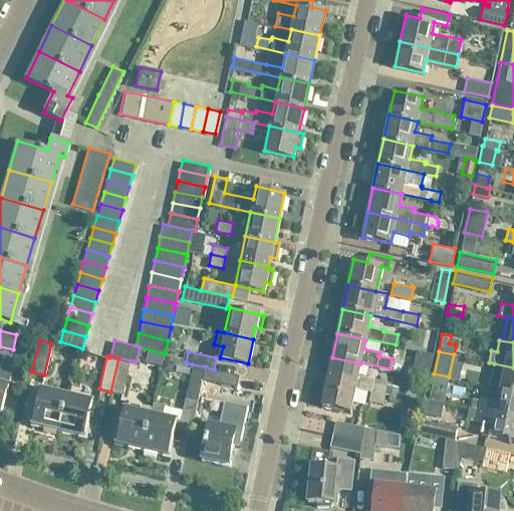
[(118,357),(110,392),(122,394),(131,360),(118,357)]
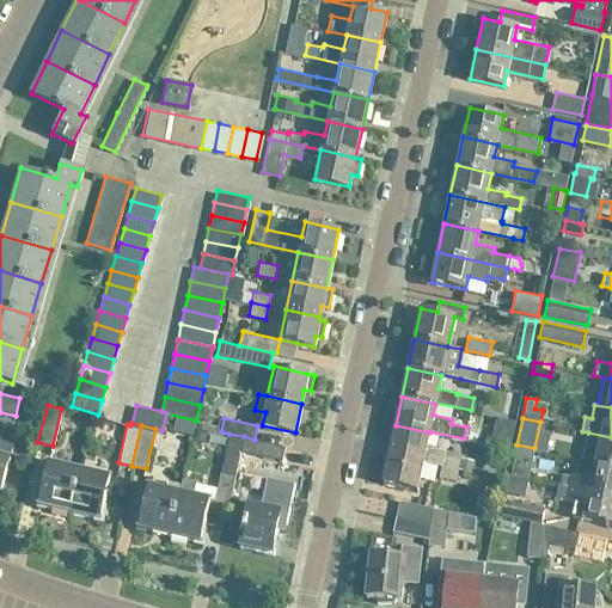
[(445,452),(445,450),(426,447),(429,433),(396,425),(389,454),(422,461),(441,465),(457,468),(458,468),(460,456),(445,452)]
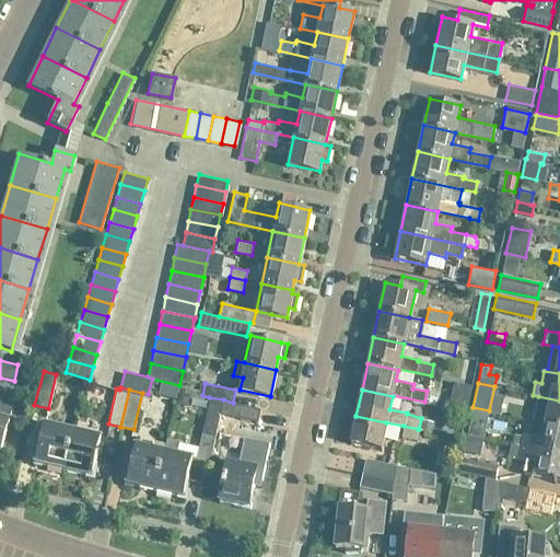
[(559,401),(538,396),(533,421),(559,427),(559,401)]
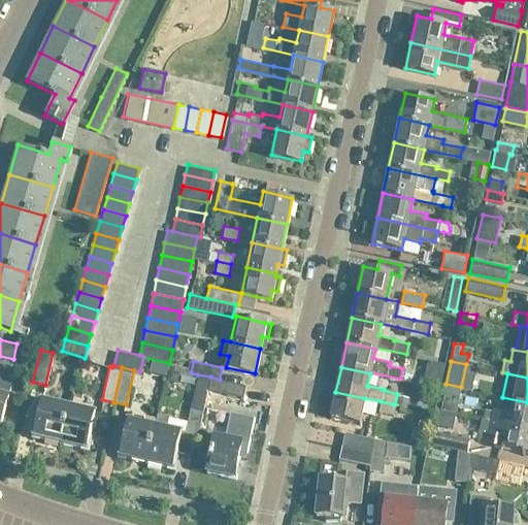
[(157,413),(155,424),(146,460),(172,466),(180,429),(185,430),(184,432),(197,434),(207,390),(210,376),(197,374),(187,419),(157,413)]
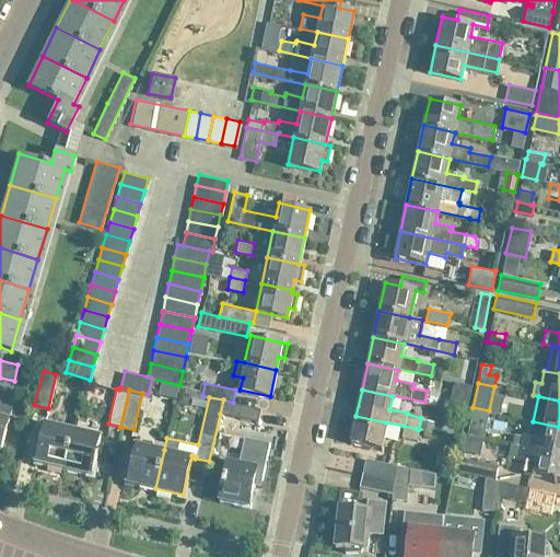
[(223,399),(220,414),(257,421),(260,408),(233,403),(223,399)]
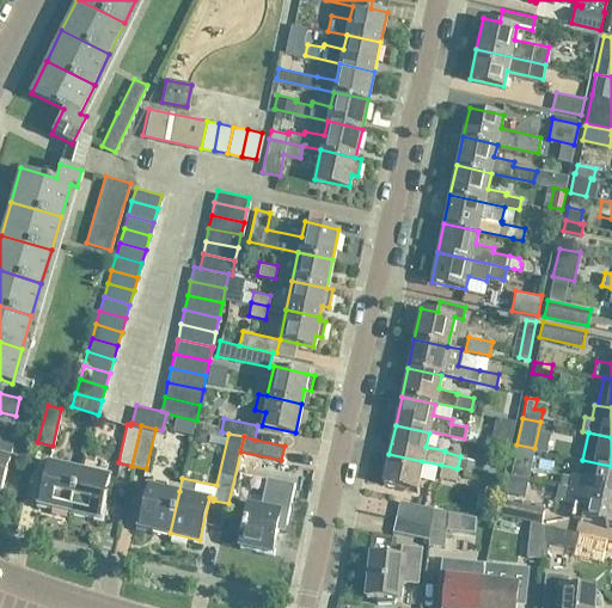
[(12,443),(0,440),(0,486),(10,456),(8,456),(12,443)]
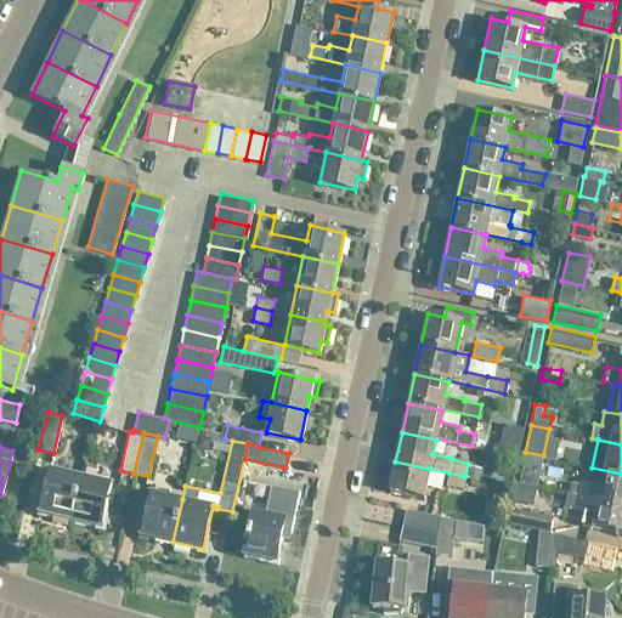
[(390,466),(388,476),(391,477),(389,491),(423,499),(429,469),(395,461),(394,468),(390,466)]
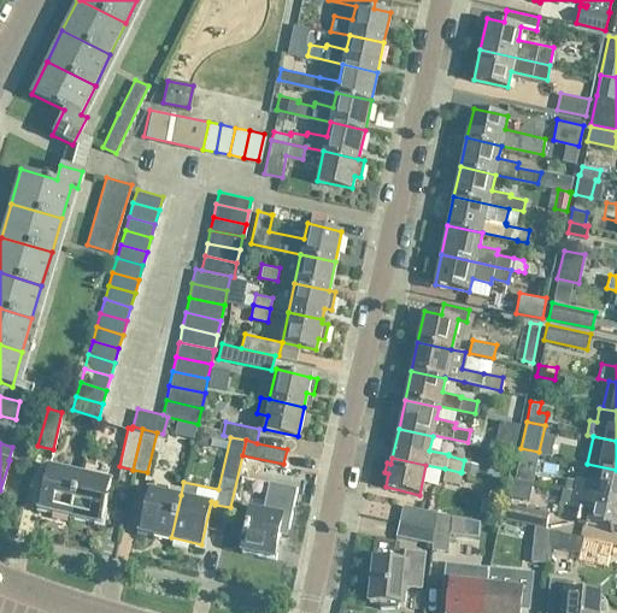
[(70,514),(80,471),(48,464),(39,507),(70,514)]
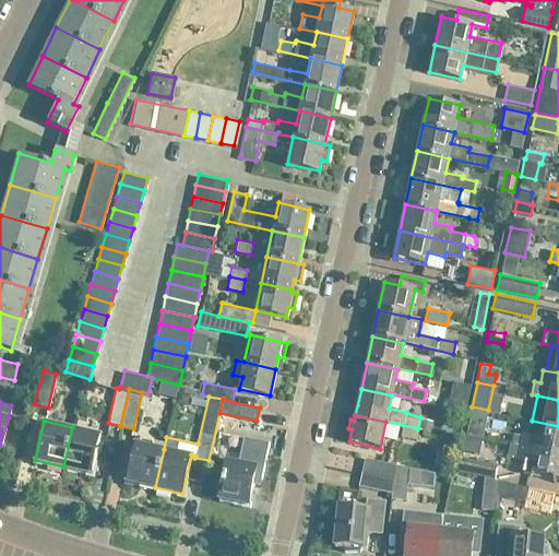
[(558,426),(532,421),(531,421),(528,433),(523,432),(522,436),(513,434),(511,442),(558,452),(558,426)]
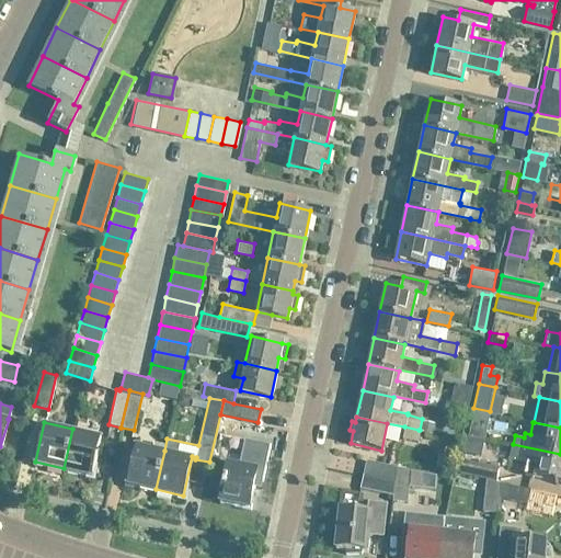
[(485,428),(470,424),(467,434),(483,439),(485,428)]
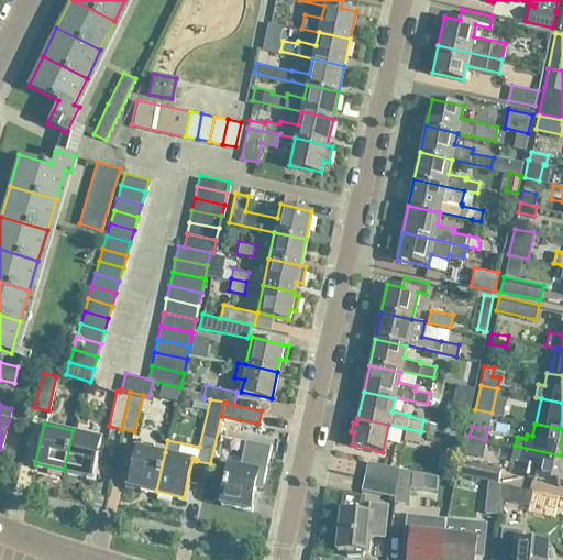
[(406,428),(404,438),(419,441),(420,431),(406,428)]
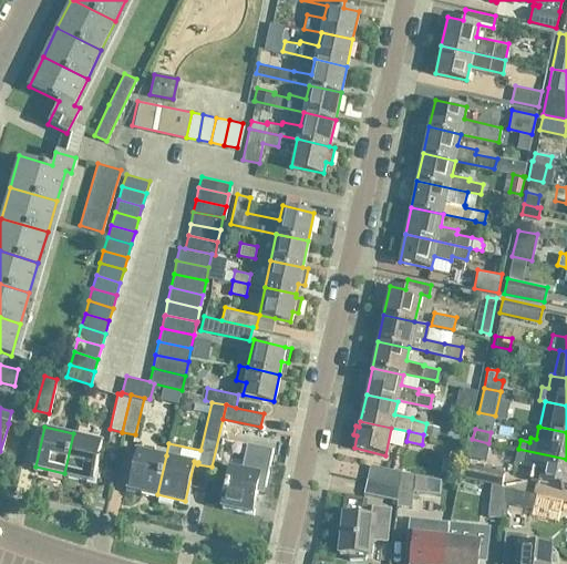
[(102,440),(73,433),(64,473),(93,480),(102,440)]
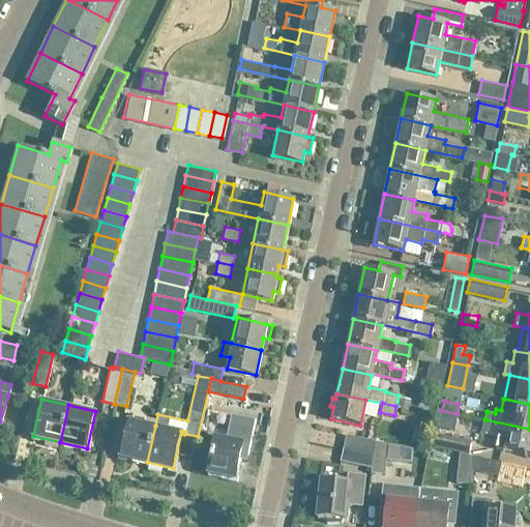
[(230,413),(225,437),(214,435),(206,473),(233,479),(238,459),(245,460),(254,418),(230,413)]
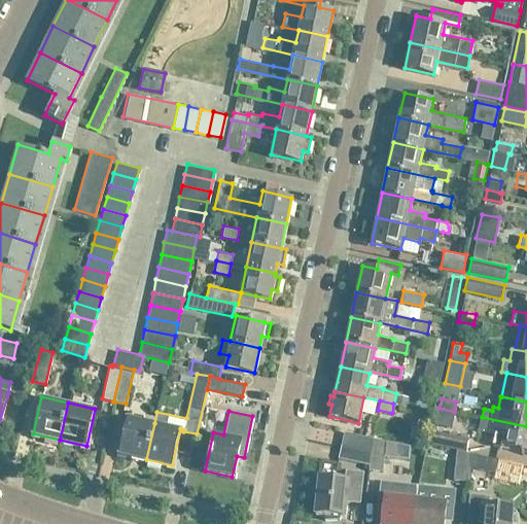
[(146,459),(154,423),(127,417),(119,453),(146,459)]
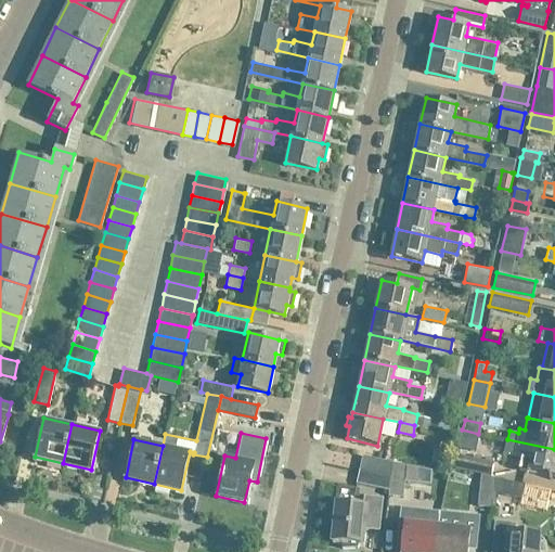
[(554,449),(507,439),(505,451),(521,456),(519,469),(554,476),(554,449)]
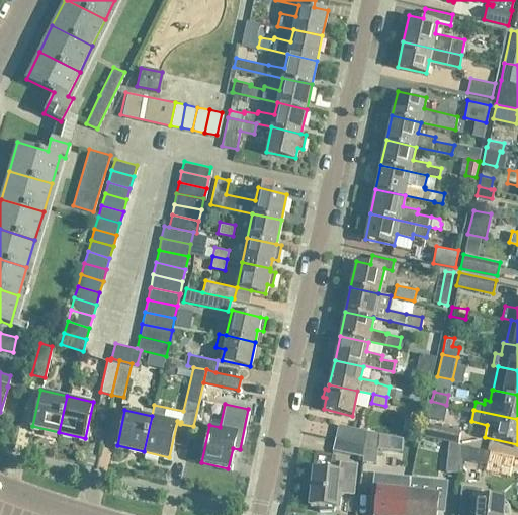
[(448,442),(457,444),(460,430),(426,422),(423,435),(448,441),(448,442)]
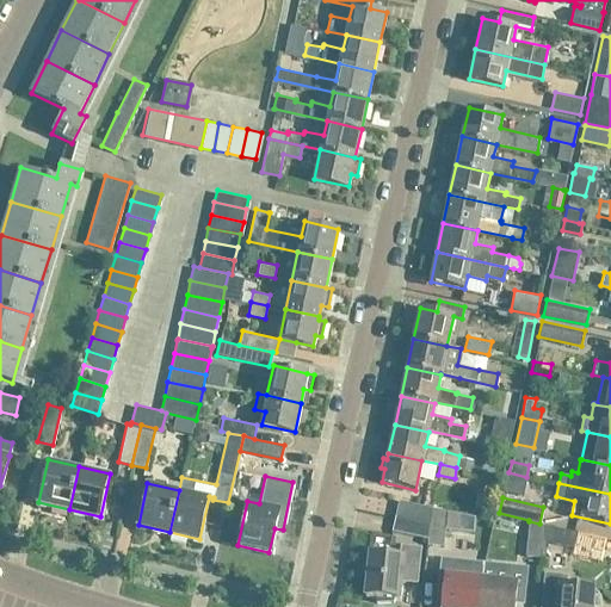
[(399,501),(395,516),(430,525),(432,509),(399,501)]
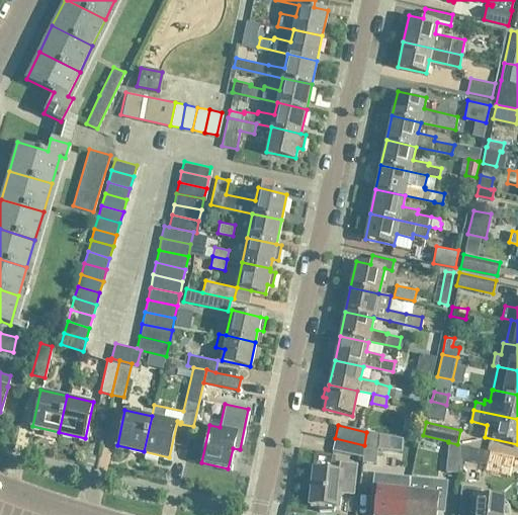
[(366,432),(364,445),(363,457),(363,461),(376,463),(379,435),(366,432)]
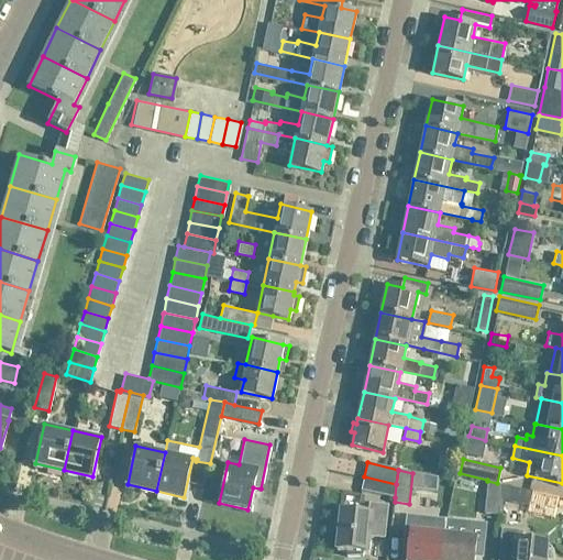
[(412,473),(410,486),(435,490),(437,479),(412,473)]
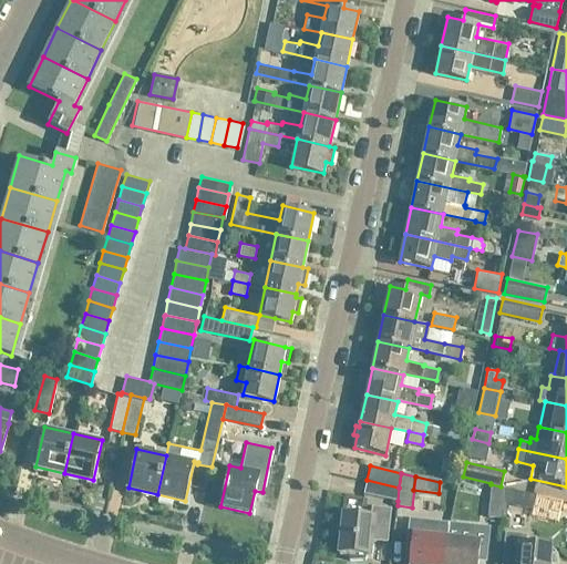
[(399,488),(367,480),(364,493),(398,501),(399,488)]
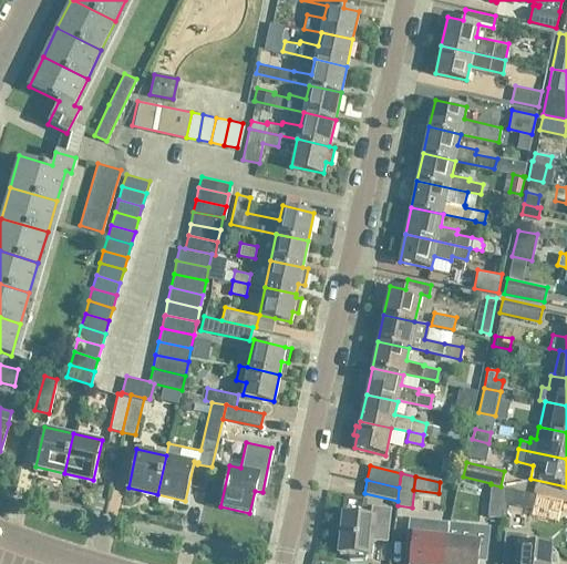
[(505,486),(501,486),(491,484),(487,515),(502,518),(503,502),(505,486)]
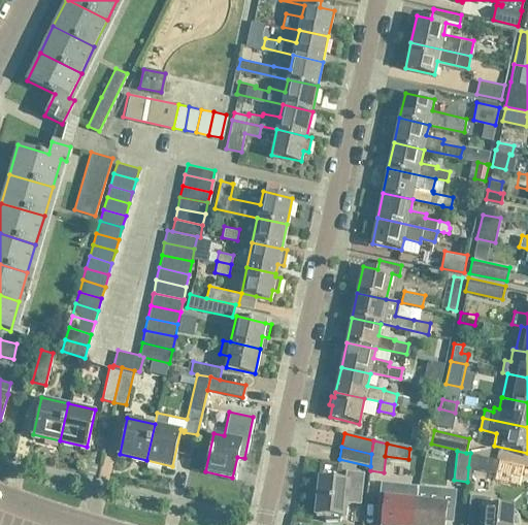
[(470,453),(468,467),(496,473),(499,459),(470,453)]
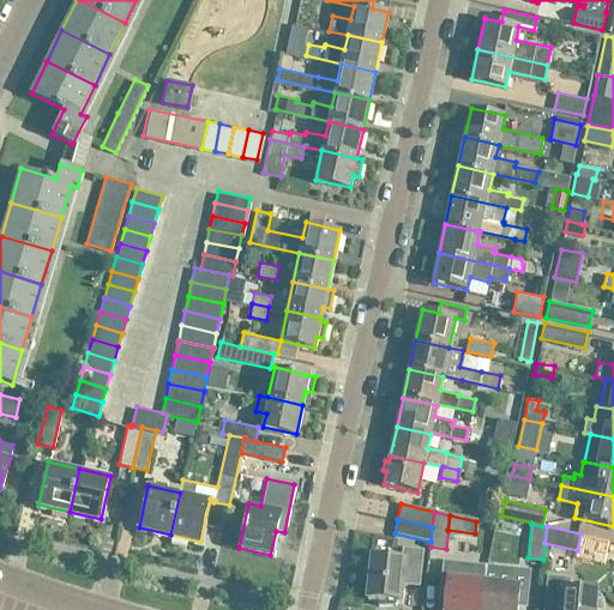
[(510,565),(521,567),(523,544),(513,543),(510,565)]
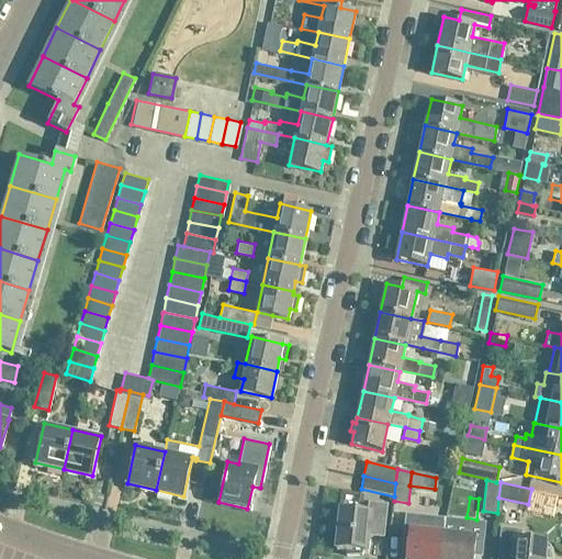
[(341,509),(337,548),(346,549),(346,552),(362,551),(362,550),(368,551),(370,534),(384,536),(388,502),(369,500),(367,512),(341,509)]
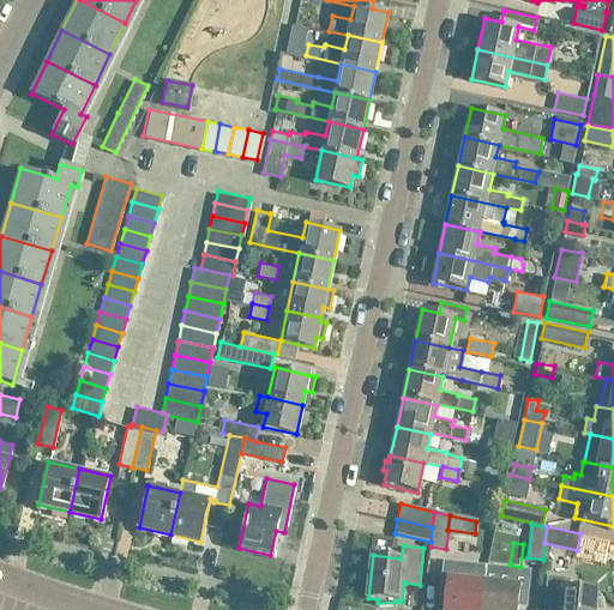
[(443,559),(440,580),(449,581),(447,595),(444,609),(481,609),(485,581),(487,563),(443,559)]
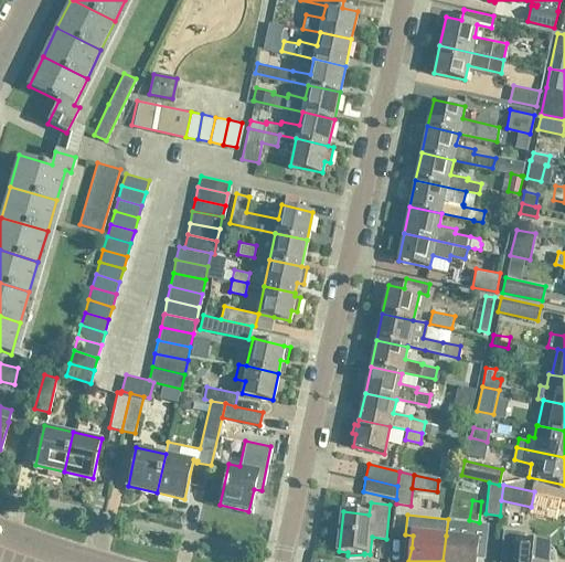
[(500,561),(550,561),(552,542),(524,540),(525,531),(503,529),(500,561)]
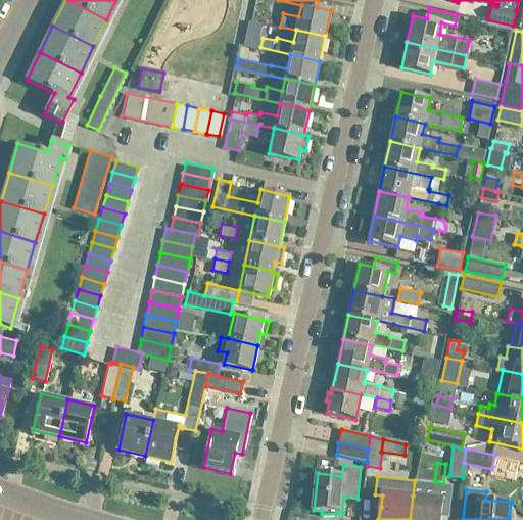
[(439,519),(442,499),(413,495),(410,519),(439,519)]
